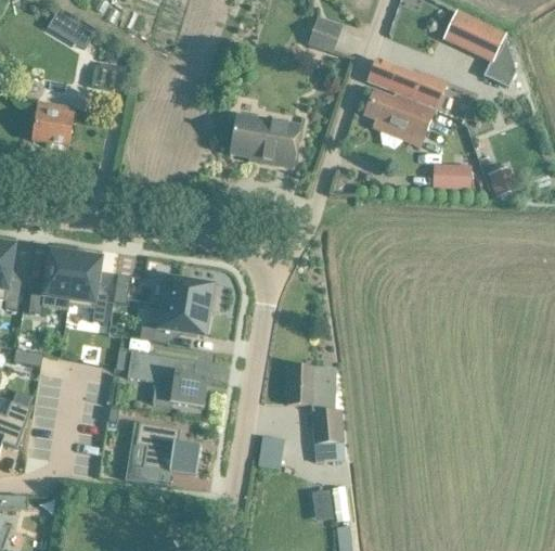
[(49,26),(56,30),(66,14),(66,13),(59,9),(57,10),(49,26)]
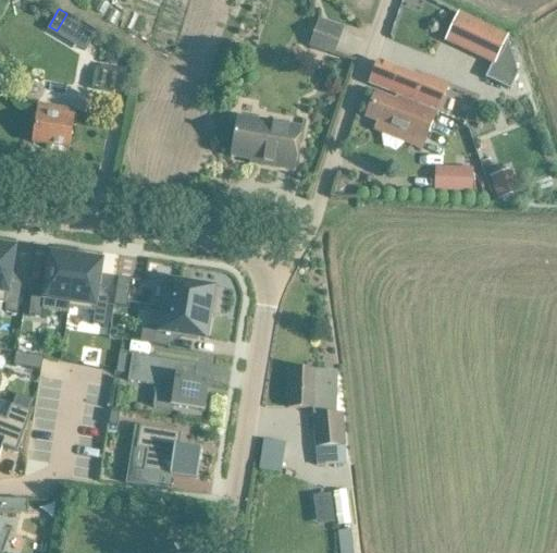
[(448,31),(445,37),(492,60),(485,74),(510,86),(518,69),(507,32),(459,10),(448,31)]
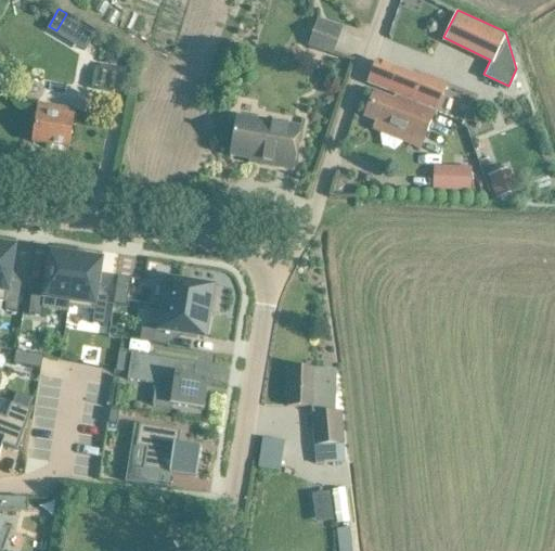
[(343,25),(322,17),(318,16),(308,43),(333,52),(343,25)]
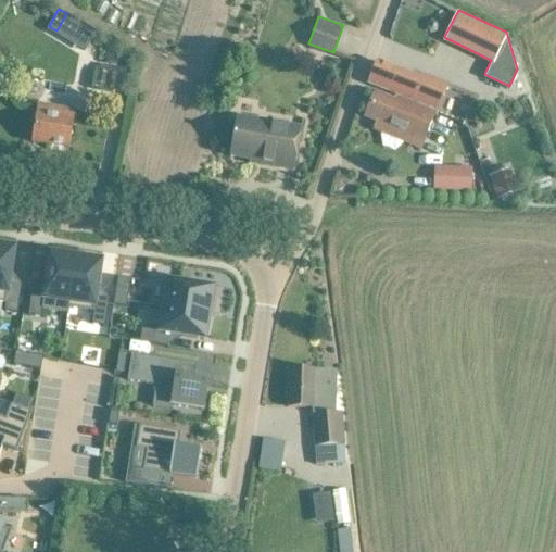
[(419,76),(397,67),(377,60),(368,82),(438,109),(450,83),(421,72),(419,76)]
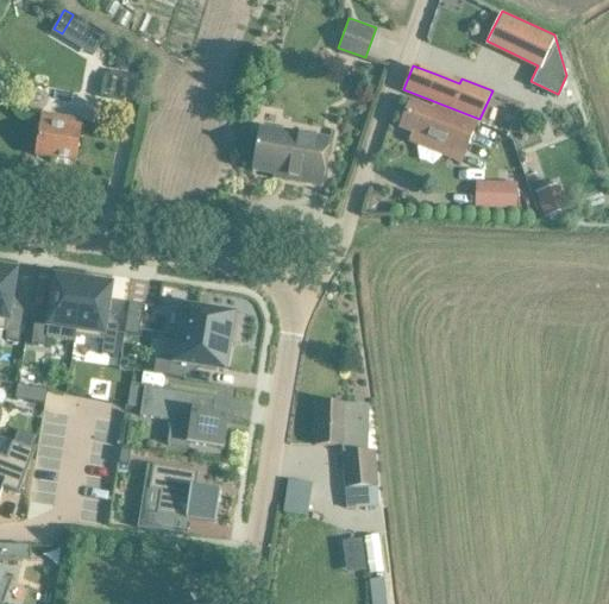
[(143,74),(106,67),(101,92),(138,99),(143,74)]
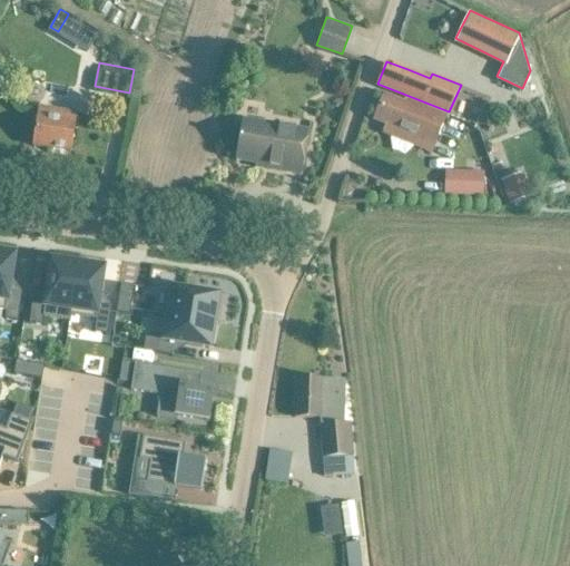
[(406,98),(404,103),(384,94),(374,117),(390,124),(386,132),(431,149),(445,115),(406,98)]
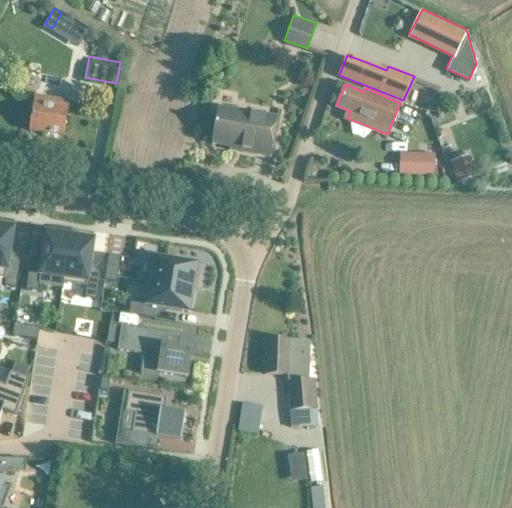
[(35,93),(33,109),(30,128),(63,133),(68,98),(35,93)]
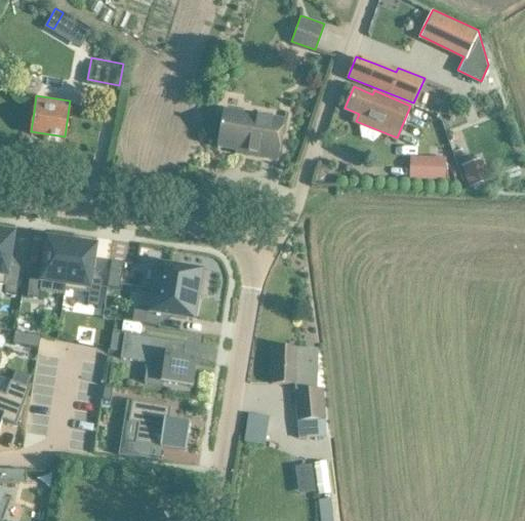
[(284,119),(265,115),(223,109),(216,145),(248,151),(248,154),(278,159),(284,119)]
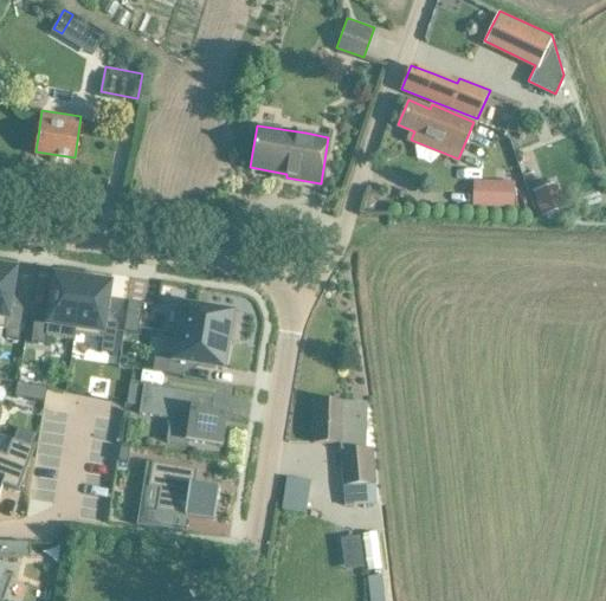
[(513,205),(514,181),(474,180),(474,204),(513,205)]
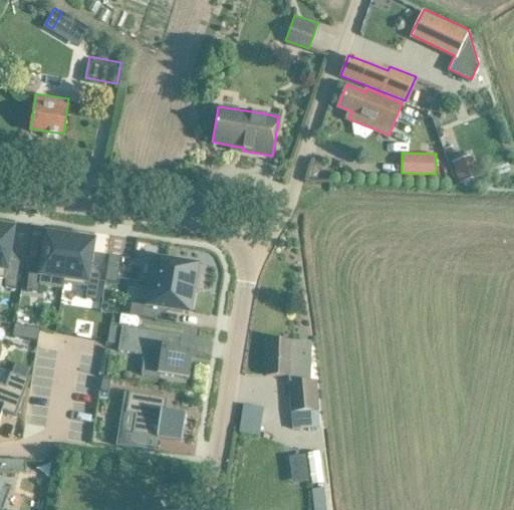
[(471,156),(452,163),(459,183),(478,176),(471,156)]
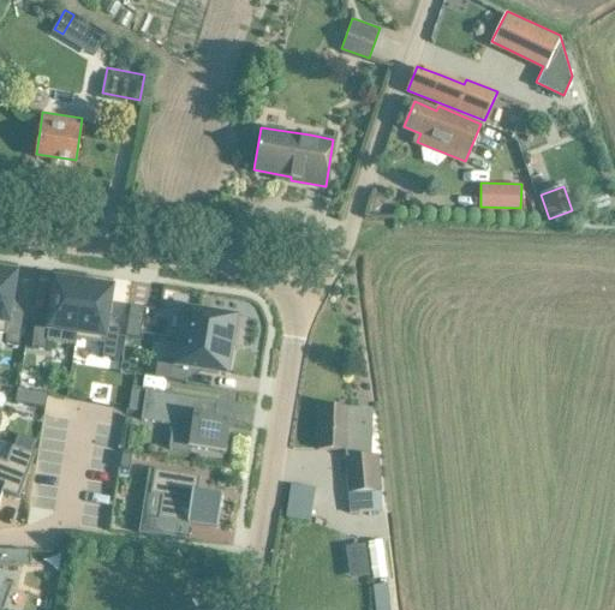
[(0,269),(0,332),(5,333),(6,341),(18,344),(24,312),(12,295),(15,271),(0,269)]
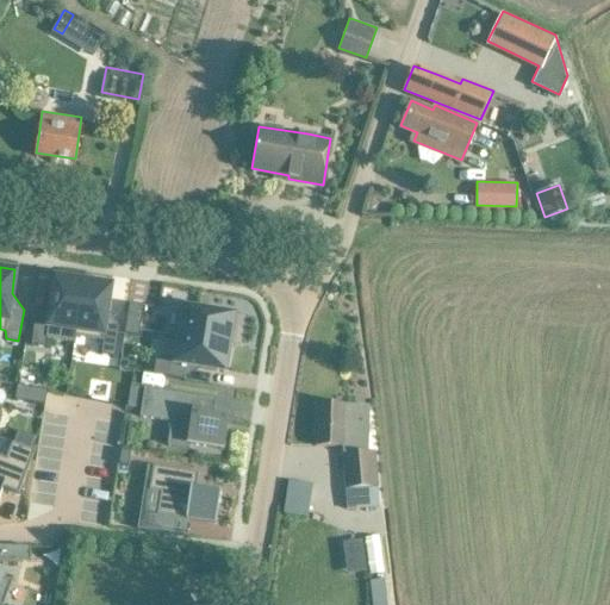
[(35,312),(30,342),(45,344),(47,335),(74,340),(75,334),(82,280),(55,275),(51,299),(35,312)]
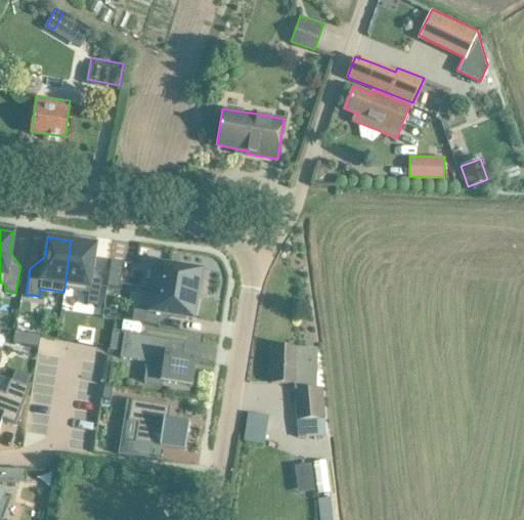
[(71,241),(64,287),(87,291),(85,303),(98,305),(101,277),(92,263),(95,244),(71,241)]
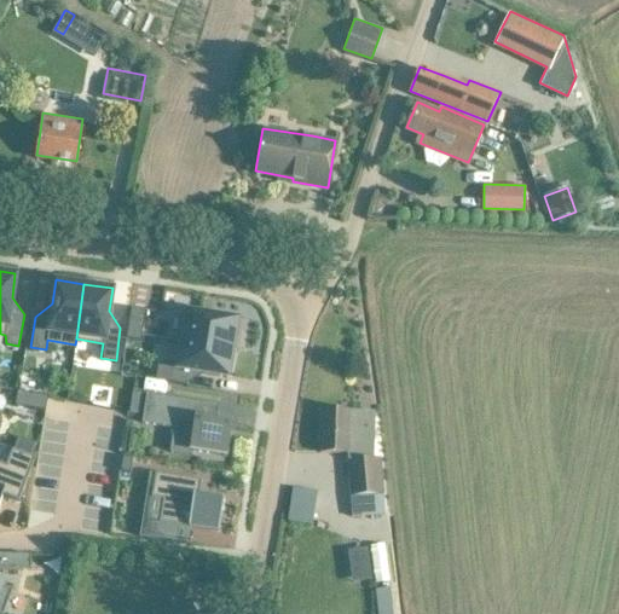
[(131,307),(126,337),(140,340),(145,308),(131,307)]
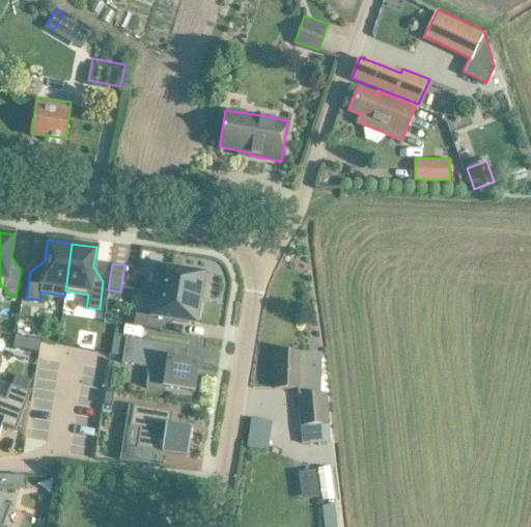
[(161,266),(157,290),(198,297),(202,272),(161,266)]
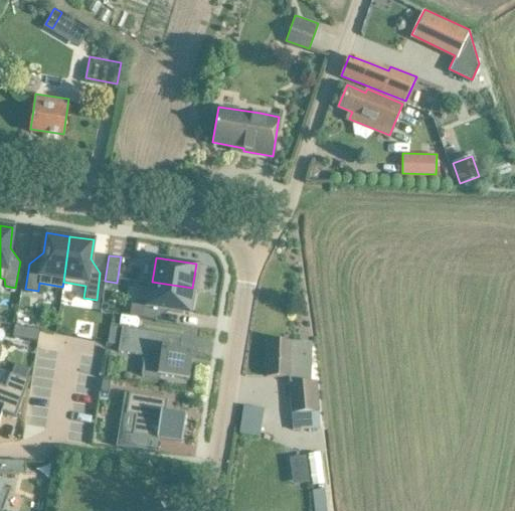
[(131,302),(129,315),(155,318),(168,309),(189,311),(192,288),(152,282),(147,304),(131,302)]
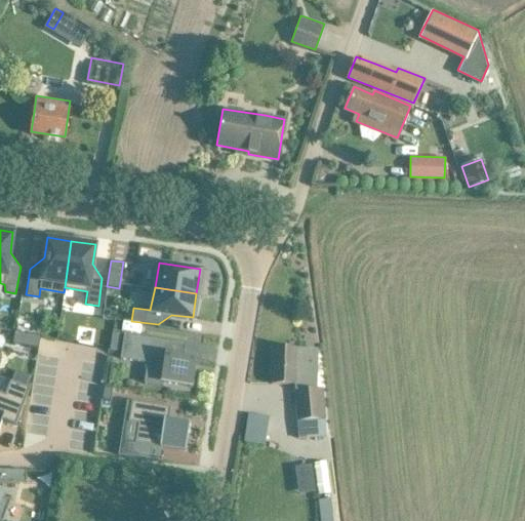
[(14,330),(12,343),(39,347),(40,334),(14,330)]
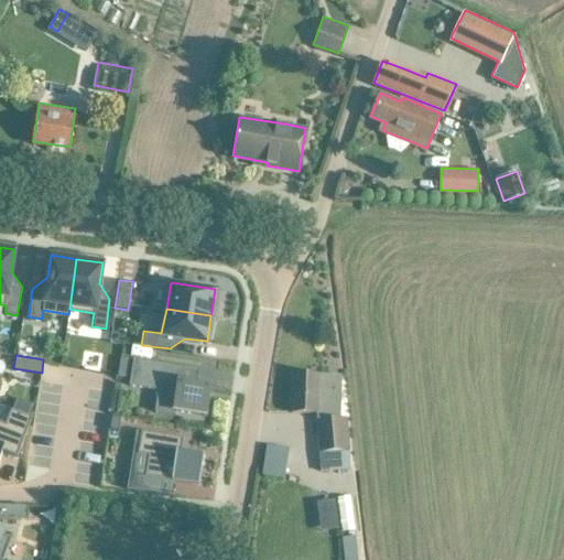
[(133,357),(129,384),(159,388),(154,409),(175,412),(176,408),(205,413),(209,386),(196,384),(199,368),(133,357)]
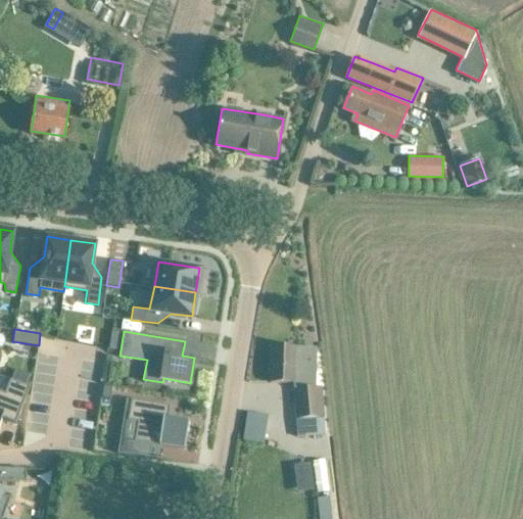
[(316,345),(291,344),(271,344),(270,380),(293,381),(293,387),(292,387),(296,434),(324,432),(321,385),(315,385),(316,345)]
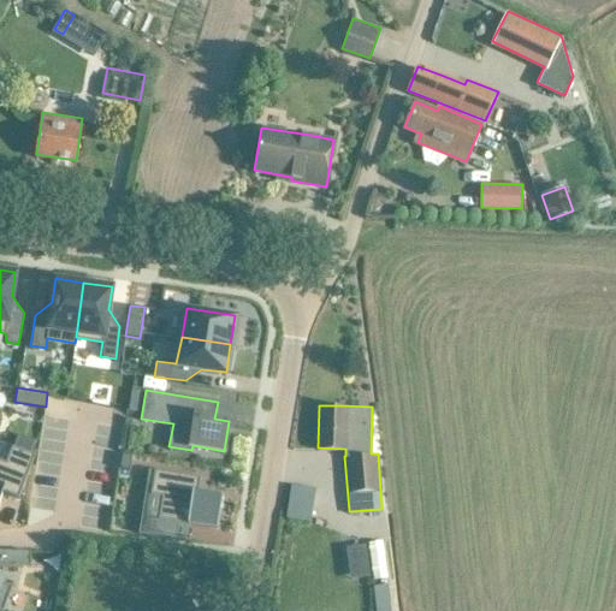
[(0,457),(0,497),(3,490),(18,496),(36,452),(12,444),(6,460),(0,457)]
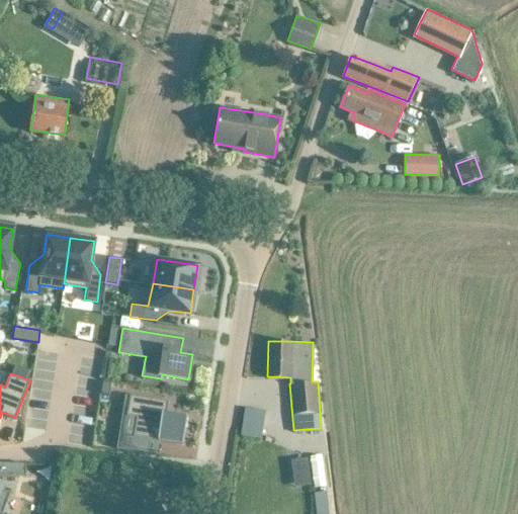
[(130,395),(126,415),(137,416),(134,435),(132,448),(141,450),(143,437),(158,439),(183,443),(187,417),(166,414),(168,400),(130,394),(130,395)]
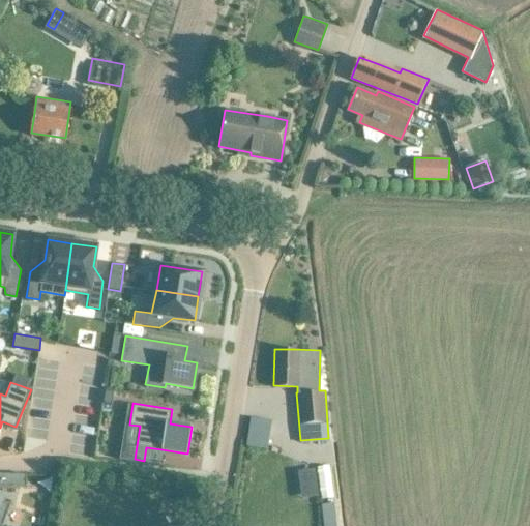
[(271,419),(252,416),(246,444),(267,447),(271,419)]
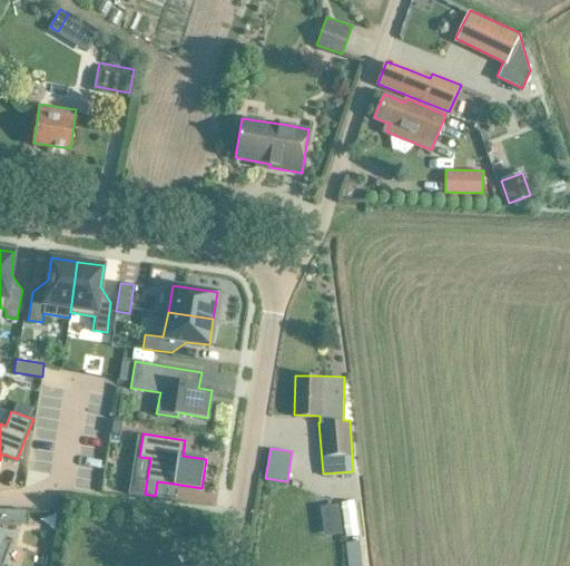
[(0,508),(0,523),(28,524),(28,509),(0,508)]
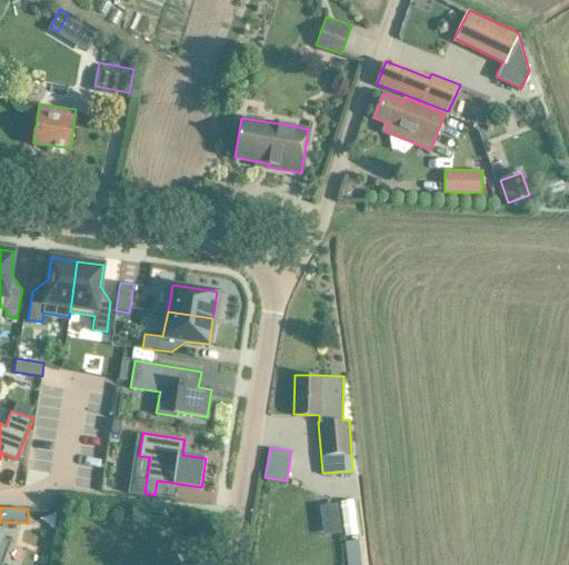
[(0,535),(0,564),(2,564),(12,541),(0,535)]
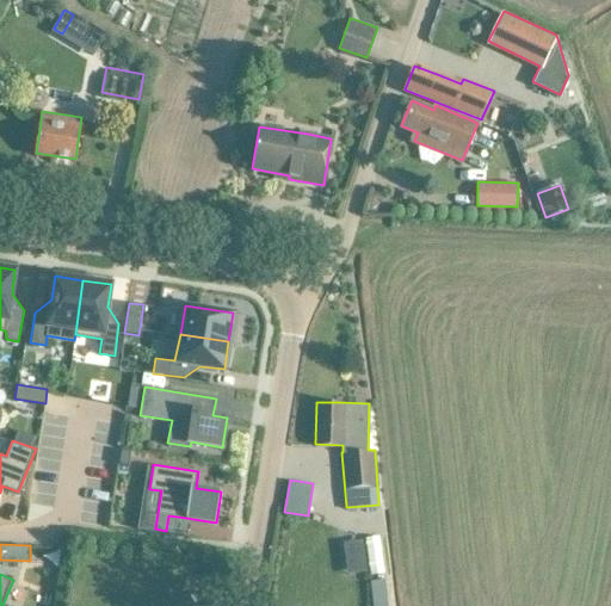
[(387,605),(384,579),(370,580),(372,605),(387,605)]
